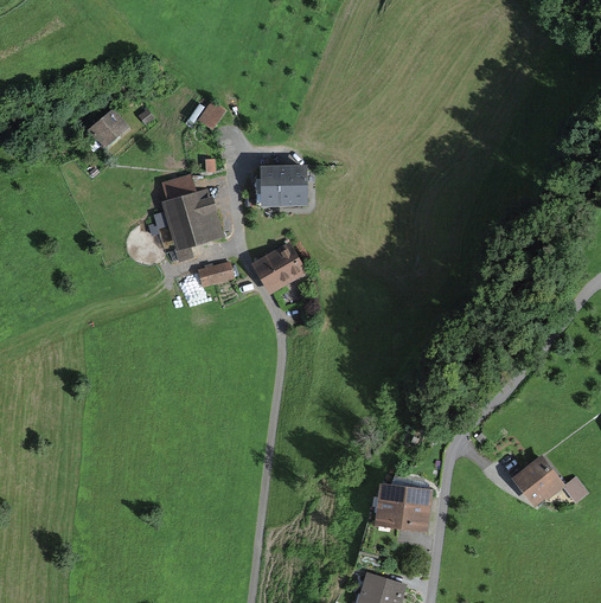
[(212,100),(198,121),(212,132),(228,110),(212,100)]
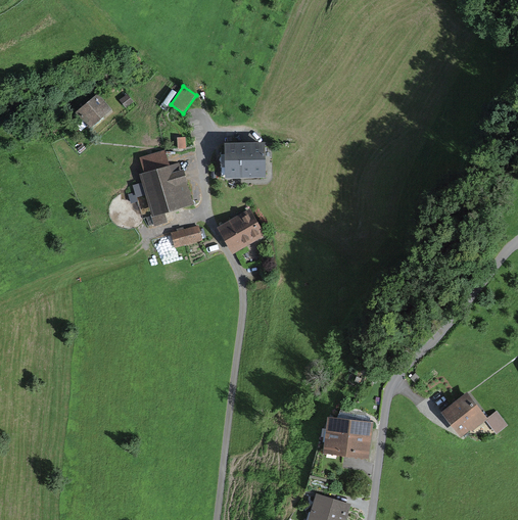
[(99,96),(78,115),(91,129),(111,109),(99,96)]
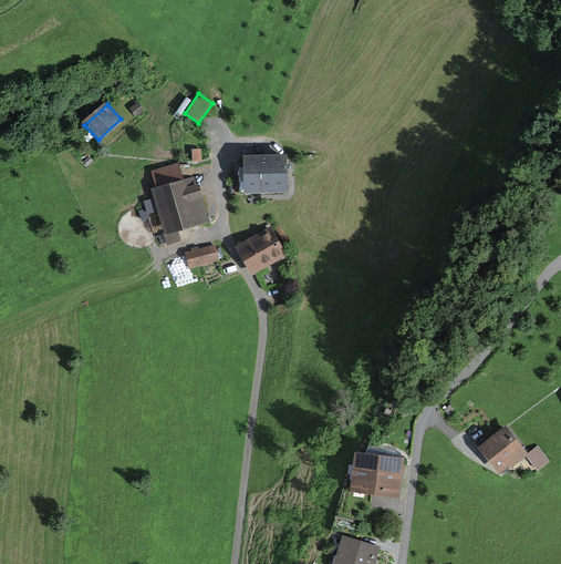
[(289,156),(247,155),(246,190),(288,190),(289,156)]
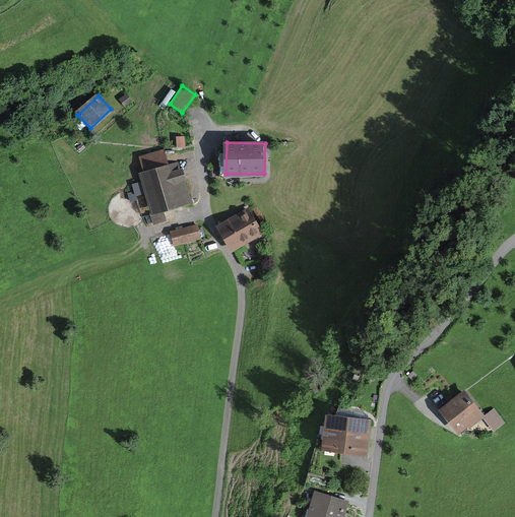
[(167,150),(137,160),(154,213),(192,201),(179,162),(171,164),(167,150)]
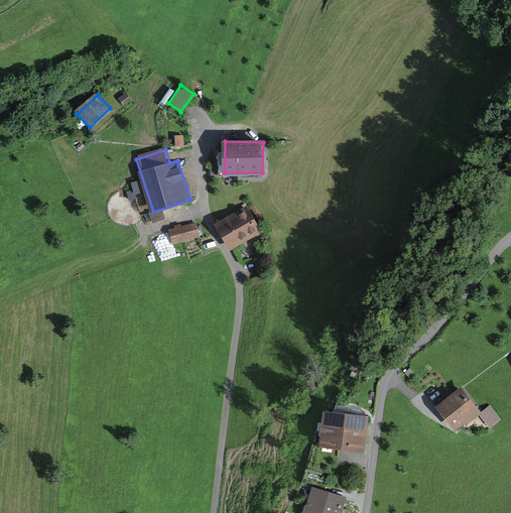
[(243,207),(217,224),(232,249),(259,232),(243,207)]
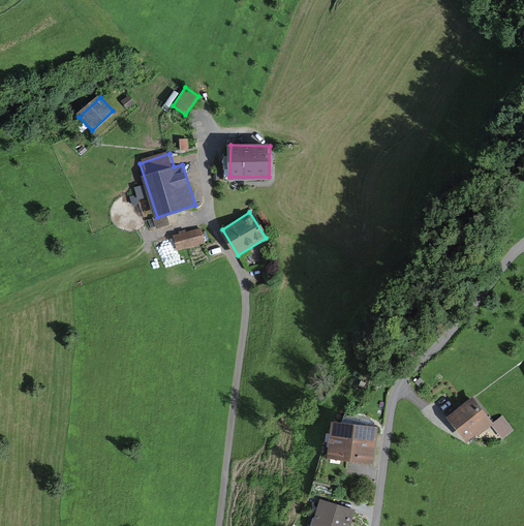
[(194,228),(172,236),(176,249),(198,242),(194,228)]
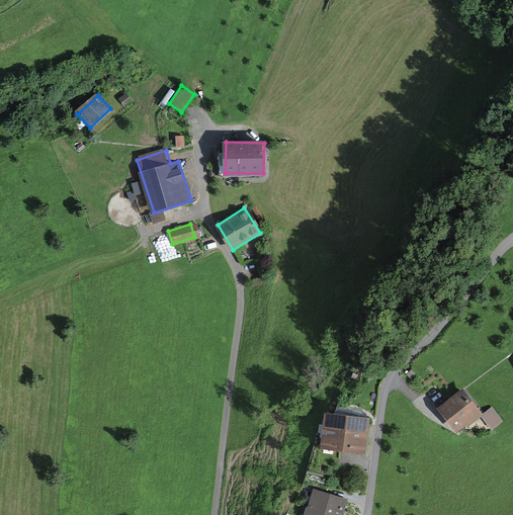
[(460,392),(437,407),(452,428),(475,412),(460,392)]
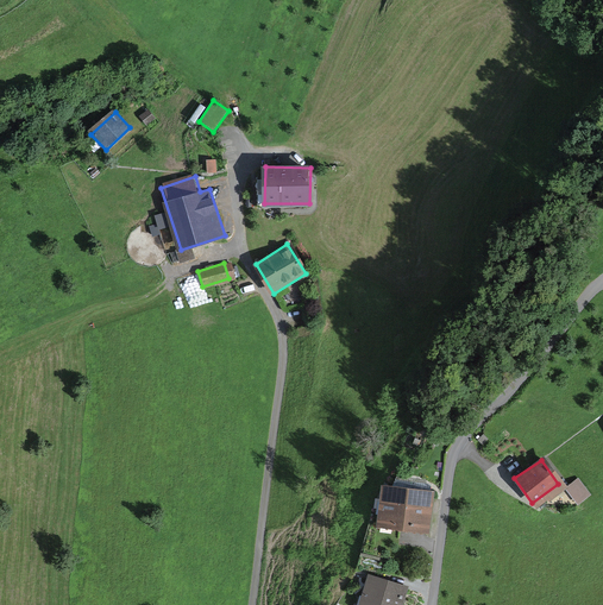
[(559,485),(570,504),(586,493),(575,474),(559,485)]
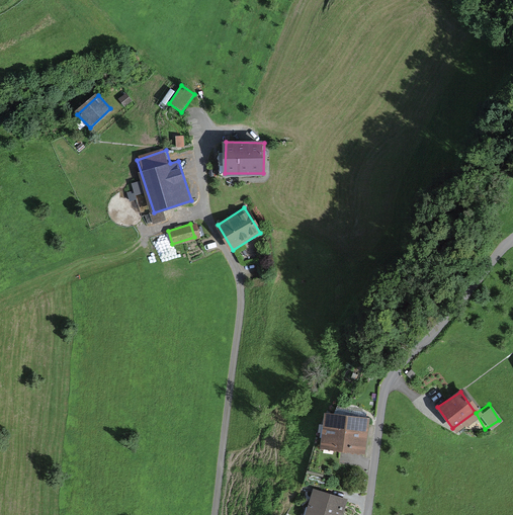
[(363,417),(325,412),(320,448),(358,452),(363,417)]
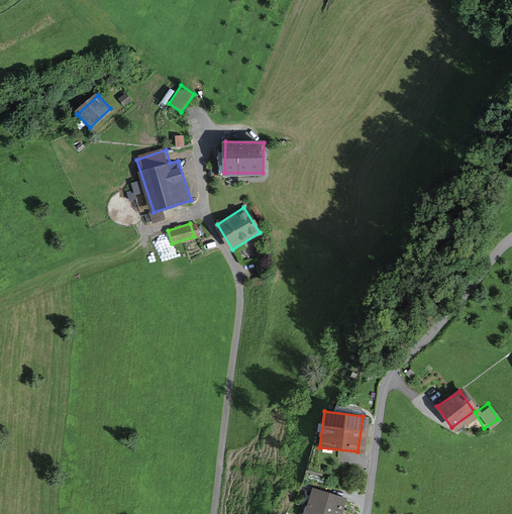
[(336,513),(342,497),(308,486),(299,513),(336,513)]
